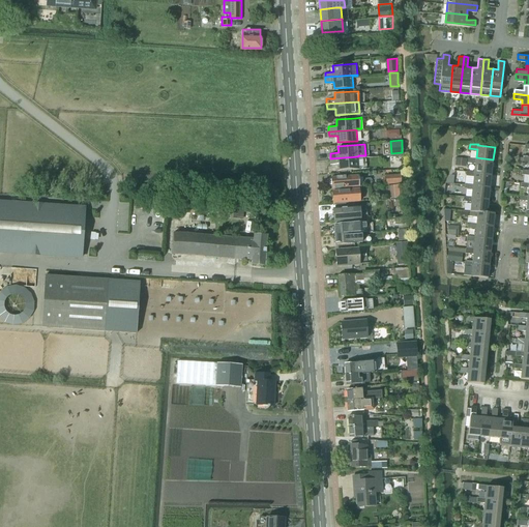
[(358,156),(330,158),(330,163),(339,163),(340,169),(358,168),(358,156)]
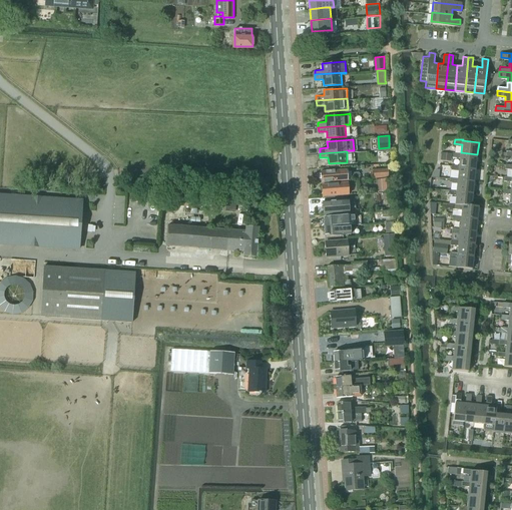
[(461,156),(460,164),(460,165),(476,166),(477,154),(461,152),(454,151),(453,155),(461,156)]
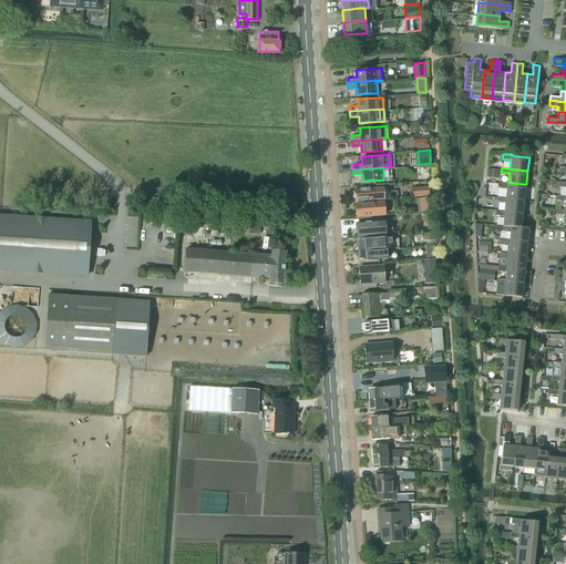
[(508,187),(507,195),(507,196),(525,198),(526,184),(508,183),(508,182),(500,181),(500,186),(508,187)]
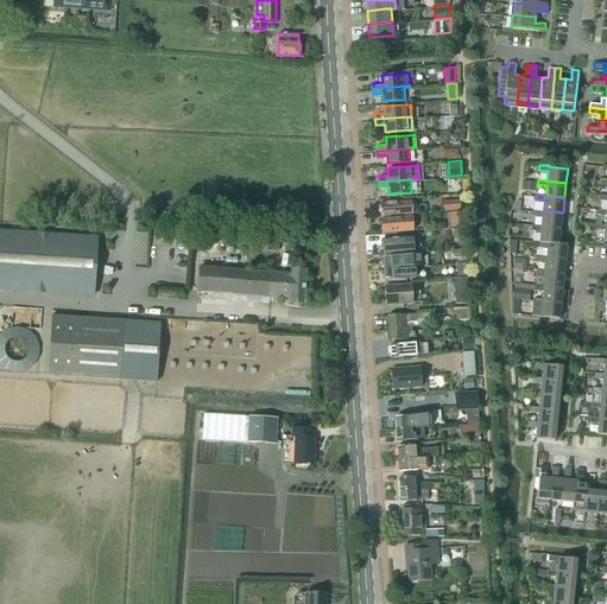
[(461,197),(443,198),(444,209),(461,208),(461,197)]
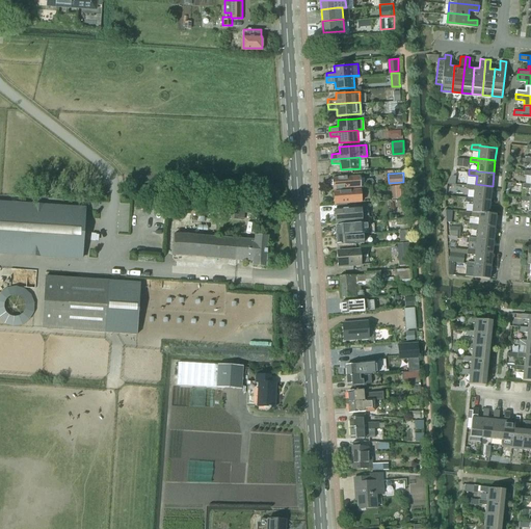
[(334,187),(350,186),(361,185),(360,174),(355,175),(333,176),(334,187)]
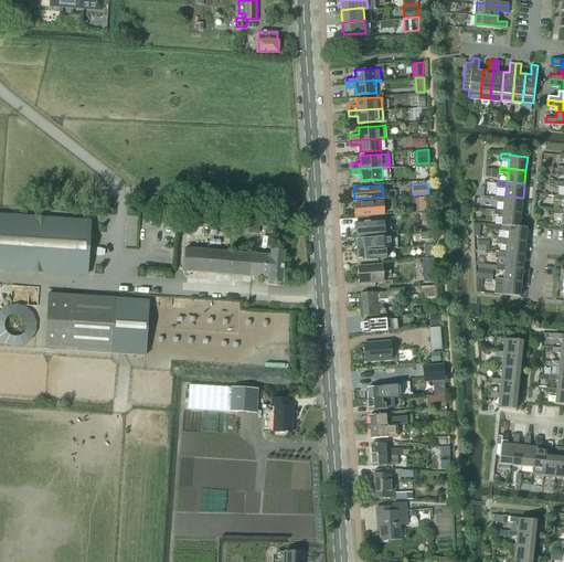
[(416,195),(417,209),(431,208),(429,194),(416,195)]
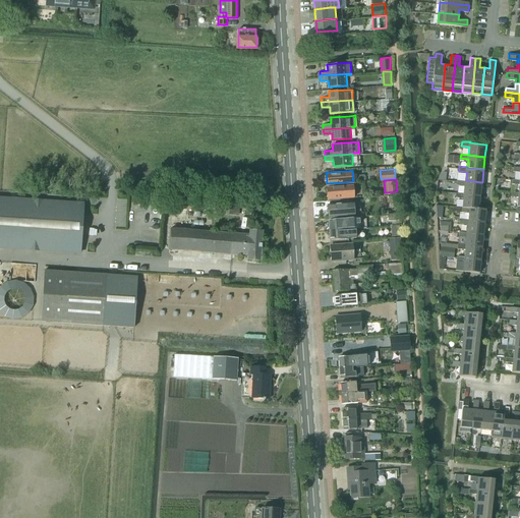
[(465,184),(464,192),(481,194),(482,182),(466,180),(466,179),(458,179),(457,183),(465,184)]
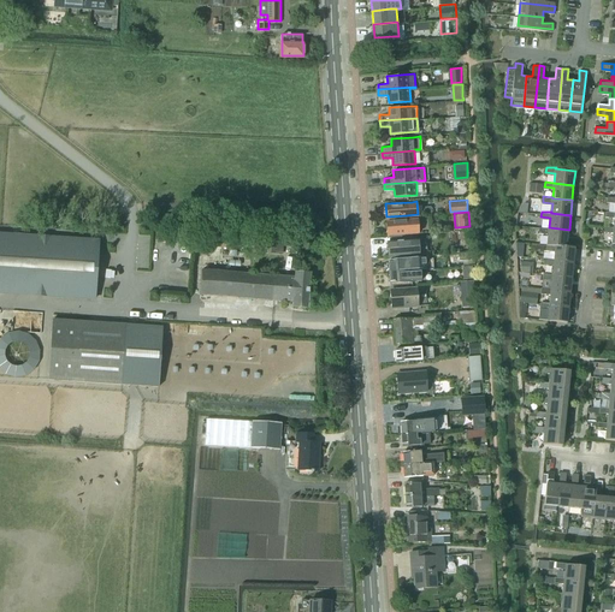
[(388,233),(408,232),(420,231),(419,218),(413,219),(386,220),(388,233)]
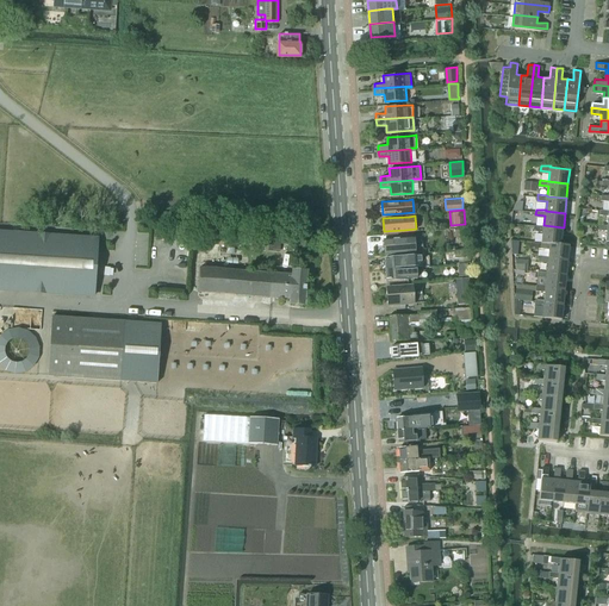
[(607,239),(608,239),(608,225),(608,224),(600,223),(598,227),(608,229),(607,239)]
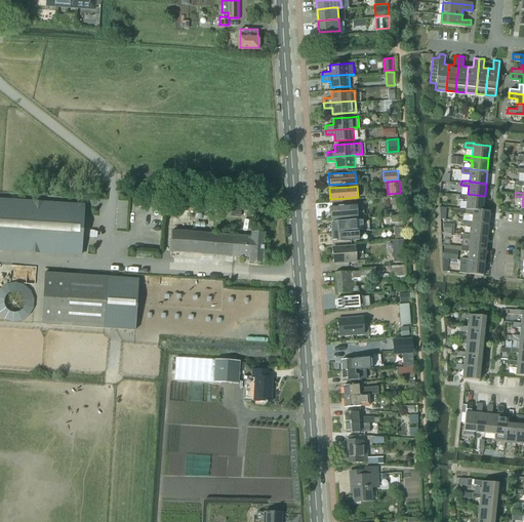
[(466,206),(466,207),(490,210),(490,209),(483,208),(485,196),(468,194),(460,193),(459,198),(468,198),(467,206),(466,206)]
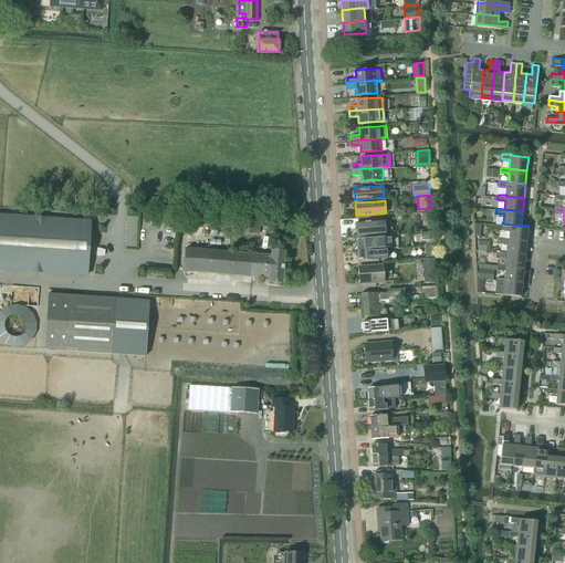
[(0,215),(0,266),(89,272),(92,221),(0,215)]
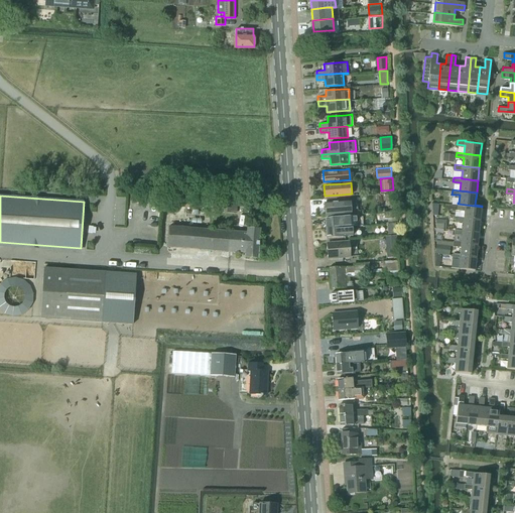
[(351,200),(325,202),(326,214),(345,213),(352,212),(351,207),(351,200)]
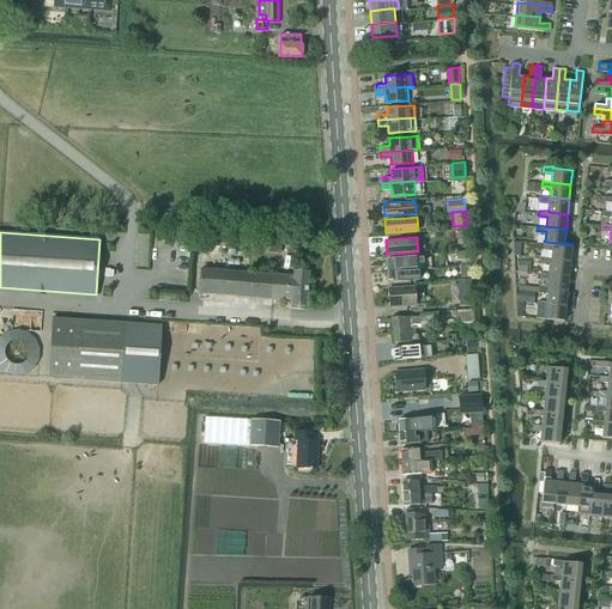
[(283,242),(271,241),(270,250),(283,251),(283,242)]
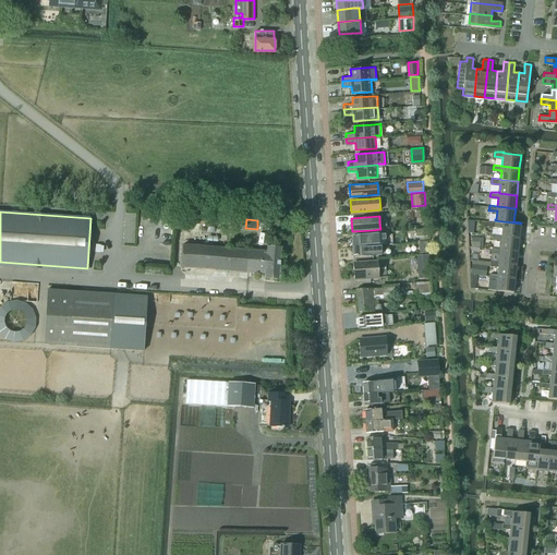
[(504,225),(503,233),(503,234),(520,237),(521,224),(495,220),(495,224),(504,225)]
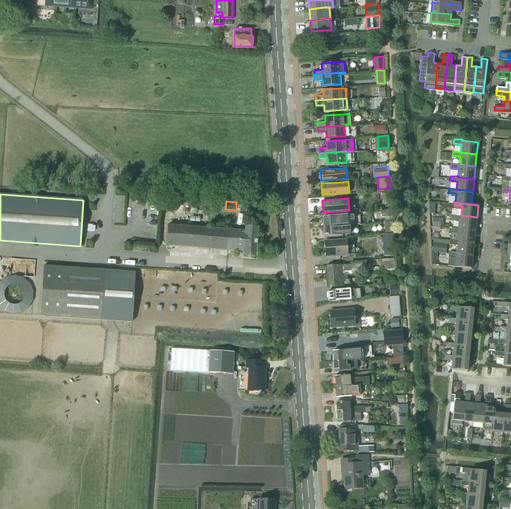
[(323,215),(324,224),(354,222),(354,213),(344,214),(323,215)]
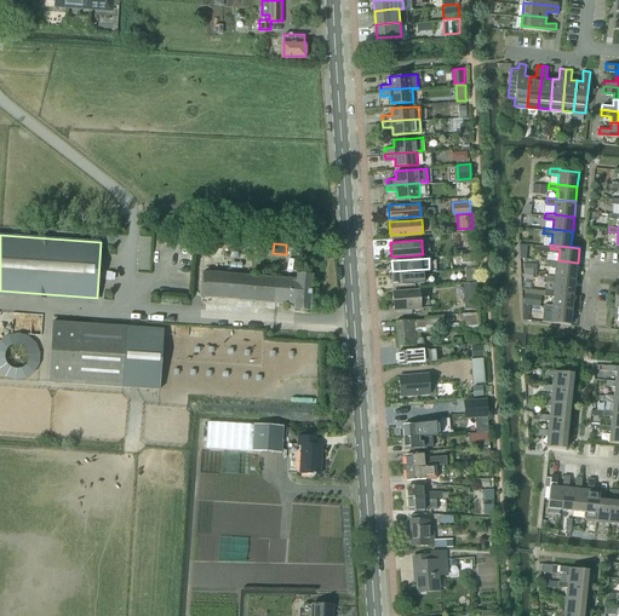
[(557,265),(557,275),(556,275),(577,277),(578,263),(559,260),(559,259),(549,258),(549,264),(557,265)]
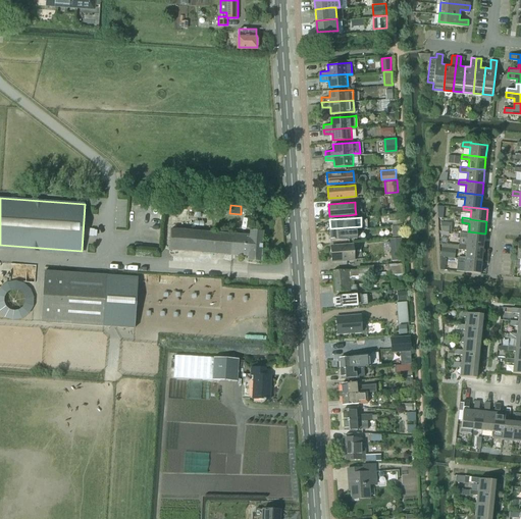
[(331,239),(352,238),(358,237),(357,231),(357,227),(361,226),(330,228),(331,239)]
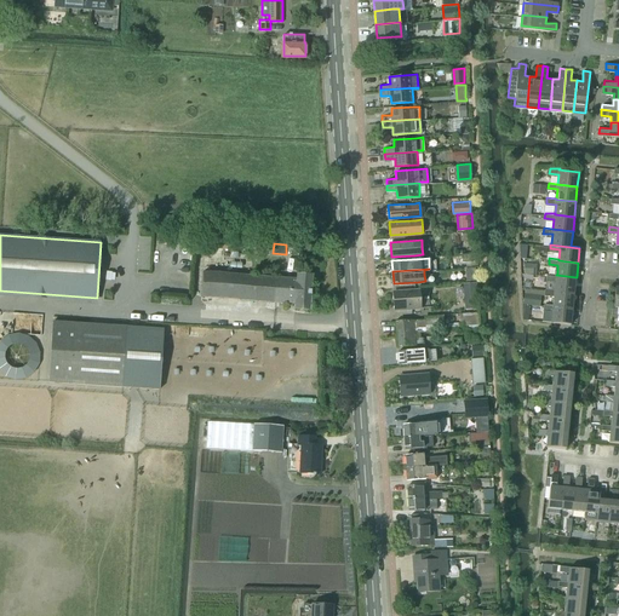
[(291,301),(292,277),(204,271),(202,295),(291,301)]
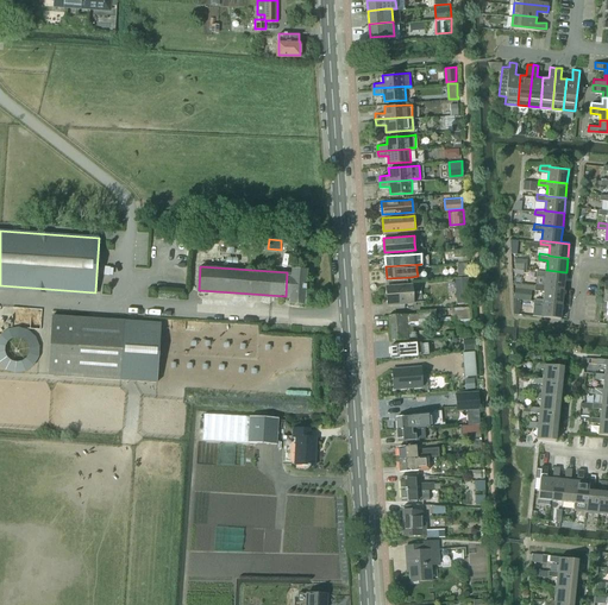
[(305,302),(307,269),(293,268),(292,272),(287,272),(286,296),(290,296),(290,301),(305,302)]
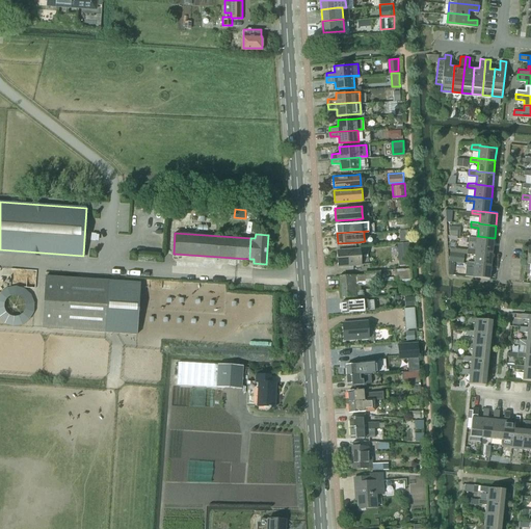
[(477,240),(476,248),(476,249),(493,252),(495,238),(477,236),(478,236),(470,235),(469,239),(477,240)]
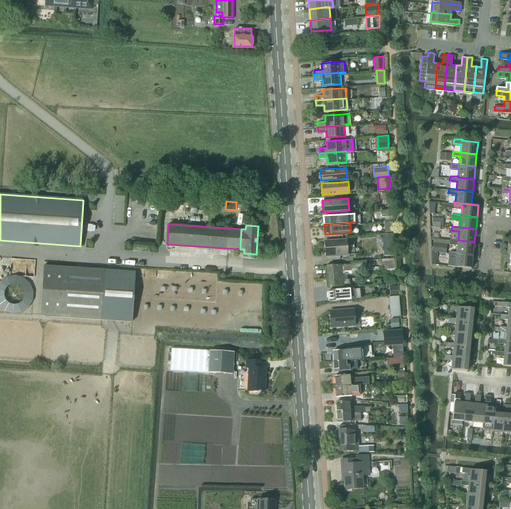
[(394,232),(384,233),(385,253),(395,253),(394,232)]
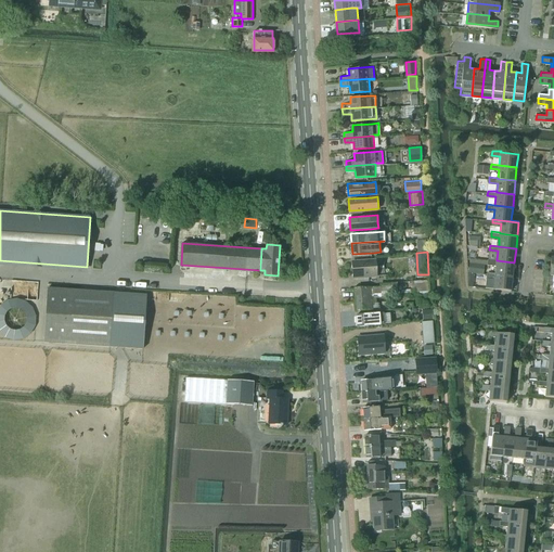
[(375,258),(352,260),(353,277),(377,274),(375,258)]
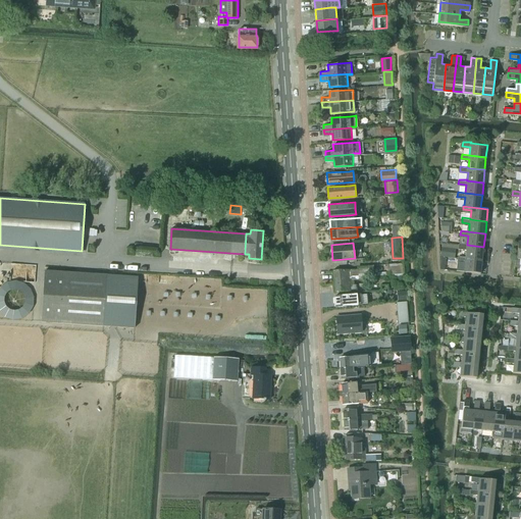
[(467,248),(466,256),(466,257),(482,259),(483,247),(467,245),(467,244),(460,243),(460,244),(449,243),(448,247),(459,248),(467,248)]
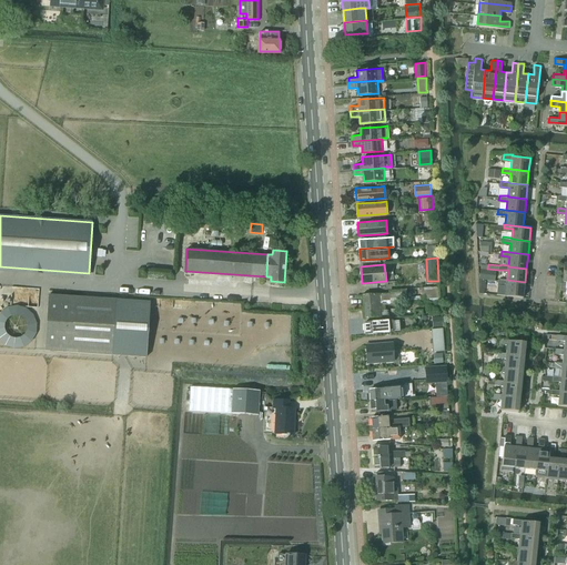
[(481,268),(479,276),(495,279),(496,270),(481,268)]
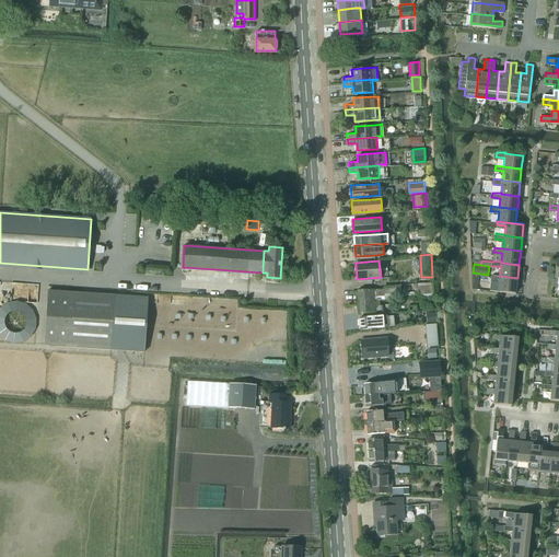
[(499,280),(498,290),(516,292),(517,278),(500,276),(500,275),(491,274),(491,279),(499,280)]
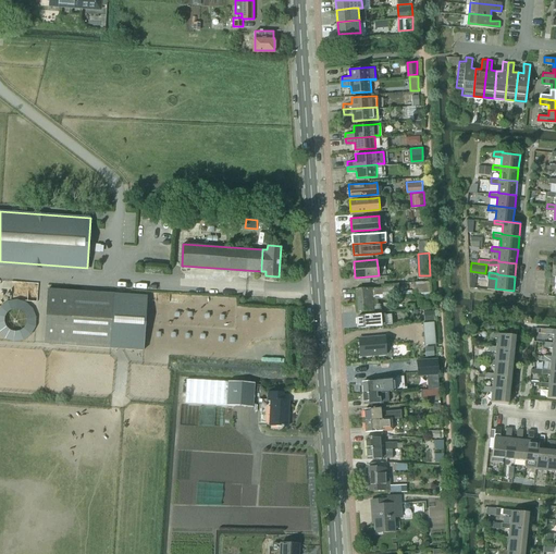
[(382,296),(399,295),(399,281),(382,282),(382,285),(372,286),(356,287),(358,310),(374,309),(373,302),(378,302),(378,297),(382,296)]
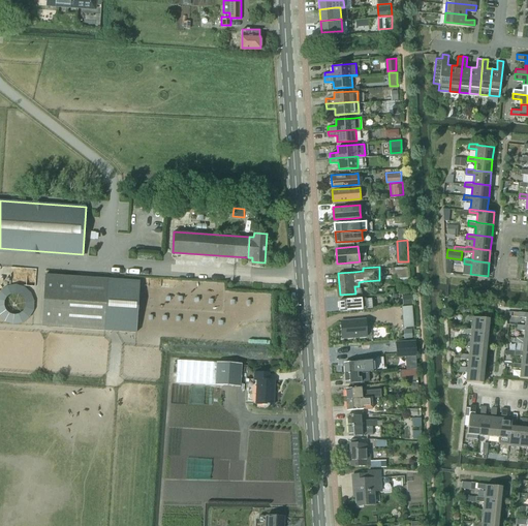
[(45,273),(42,325),(105,329),(135,331),(140,279),(109,277),(45,273)]
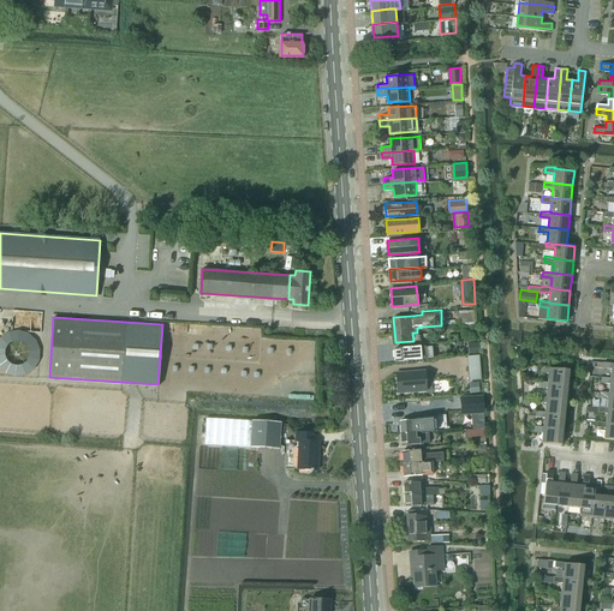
[(470,352),(480,351),(480,341),(478,341),(469,342),(470,352)]
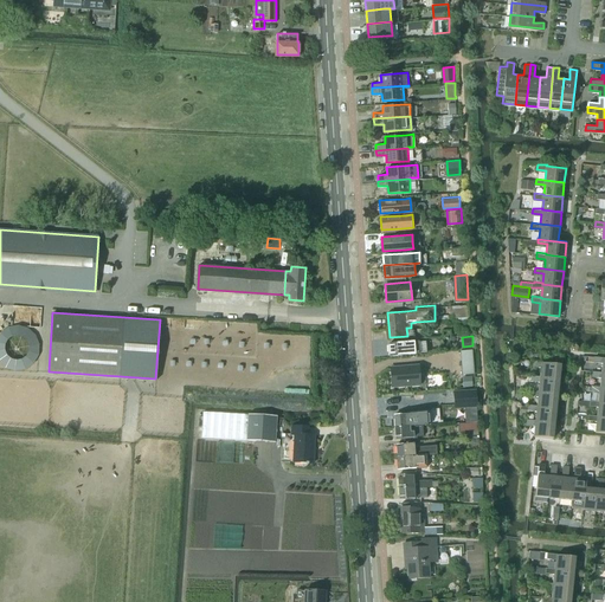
[(407,341),(390,342),(391,355),(409,354),(409,353),(417,353),(420,351),(426,351),(425,340),(419,341),(407,342),(407,341)]
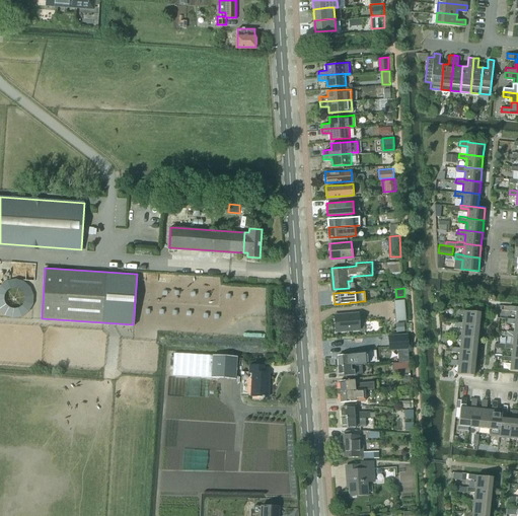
[(404,298),(394,299),(396,319),(407,318),(404,298)]
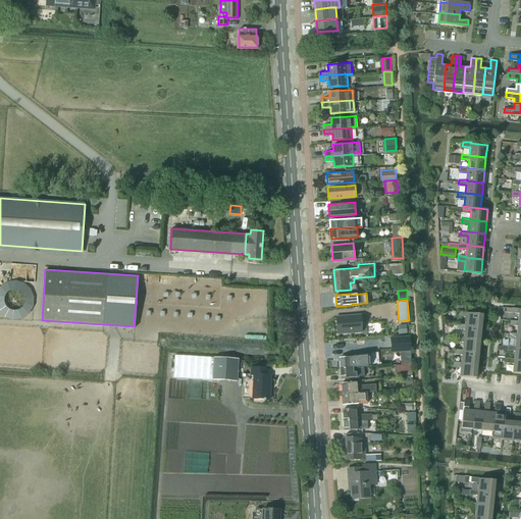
[(520,312),(519,319),(519,320),(520,320),(520,308),(520,307),(512,306),(512,311),(520,312)]
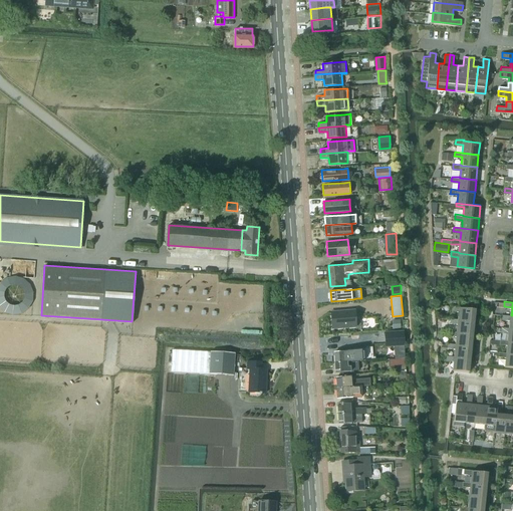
[(459,310),(459,318),(459,319),(475,321),(476,308),(460,307),(460,306),(452,305),(452,309),(459,310)]
